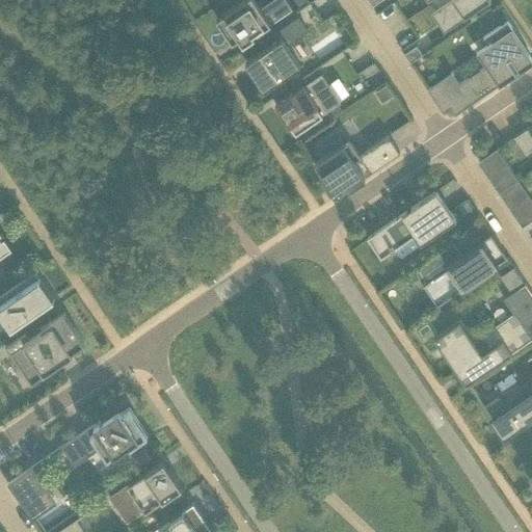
[(255,30),(257,33),(292,9),(285,0),(272,0),(260,8),(254,0),(243,0),(216,19),(232,43),(239,37),(243,43),(255,35),(253,32),(255,30)]
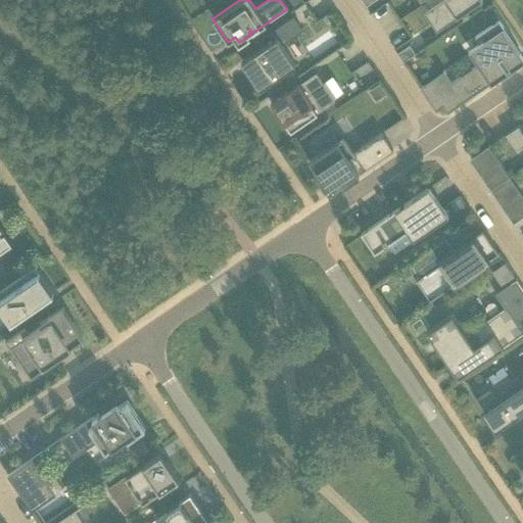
[(428,0),(426,2),(429,7),(430,8),(426,11),(437,27),(441,25),(442,26),(479,0),(428,0)]
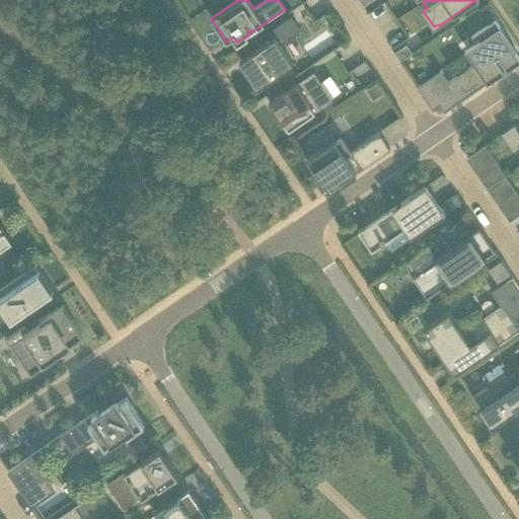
[(239,61),(245,70),(257,87),(293,63),(280,44),(300,30),(291,16),(254,41),(258,48),(239,61)]
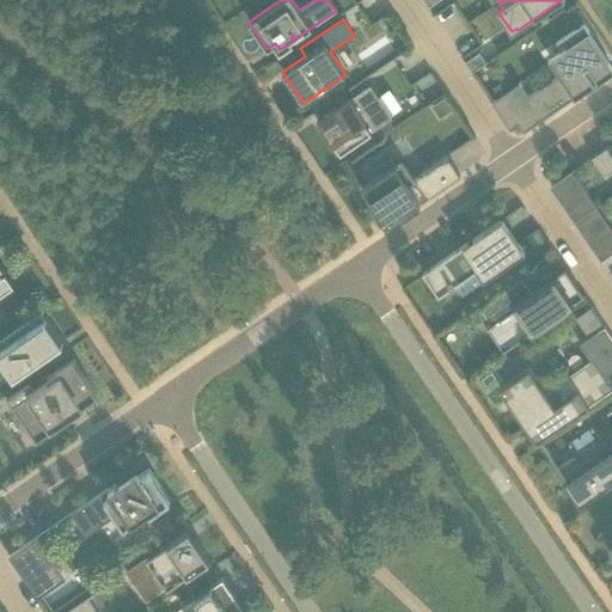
[(542,120),(611,71),(611,66),(583,25),(556,43),(561,50),(548,59),(560,75),(526,98),(533,109),(534,110),(540,120),(542,120)]
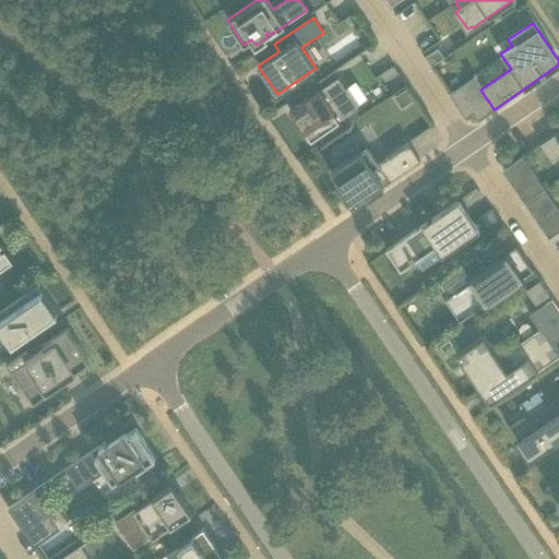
[(425,57),(430,66),(443,58),(437,48),(425,57)]
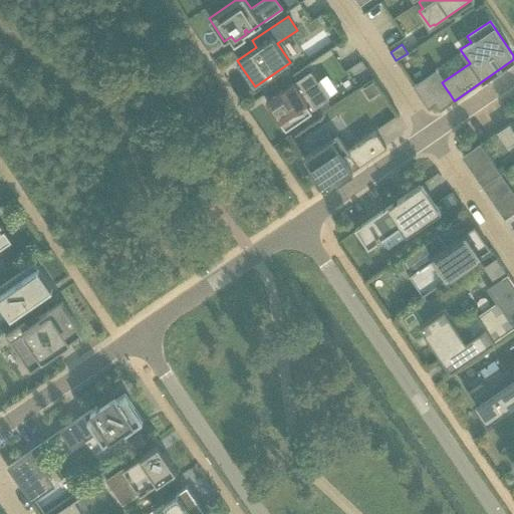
[(278,120),(279,119),(285,129),(329,99),(310,71),(294,82),(266,101),(278,120)]
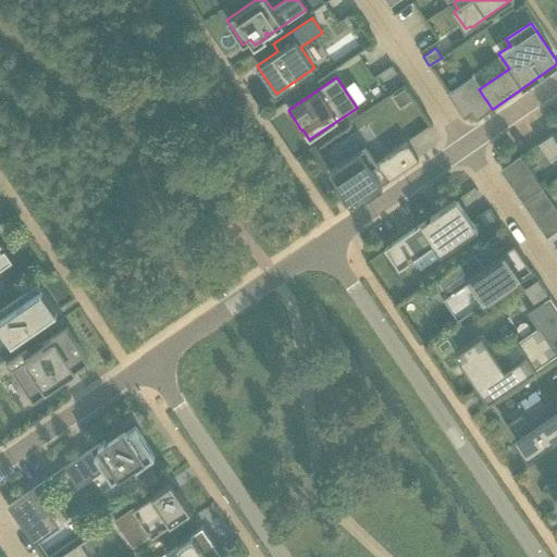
[(294,82),(281,91),(287,101),(300,91),(294,82)]
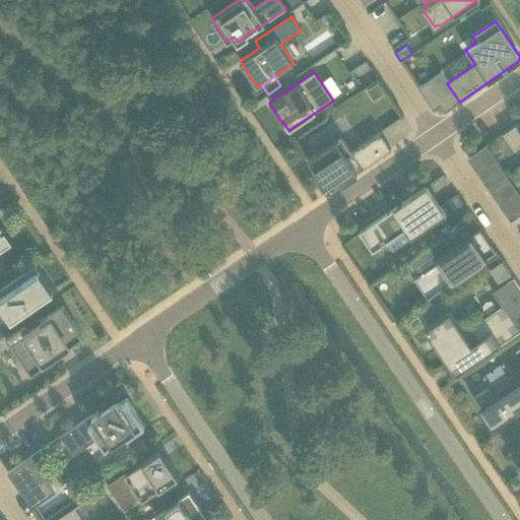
[(377,83),(366,90),(374,102),(384,94),(377,83)]
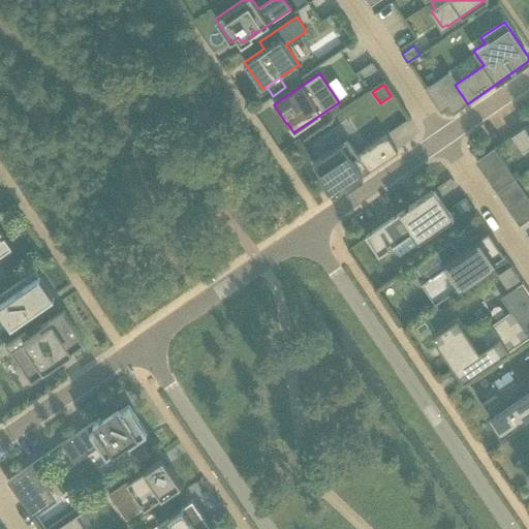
[(468,103),(467,103),(462,95),(461,94),(445,104),(453,114),(468,103)]
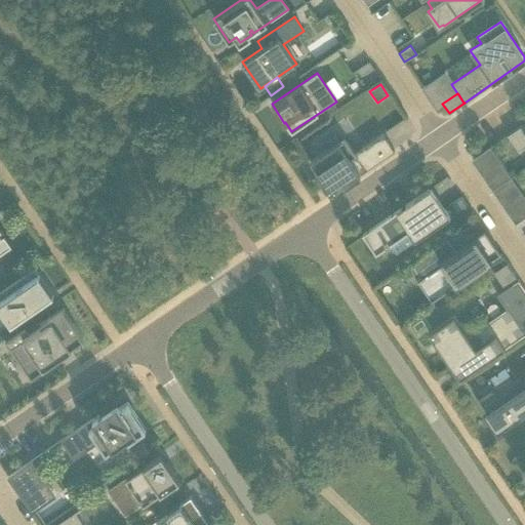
[(524,123),(508,135),(519,151),(524,146),(524,123)]
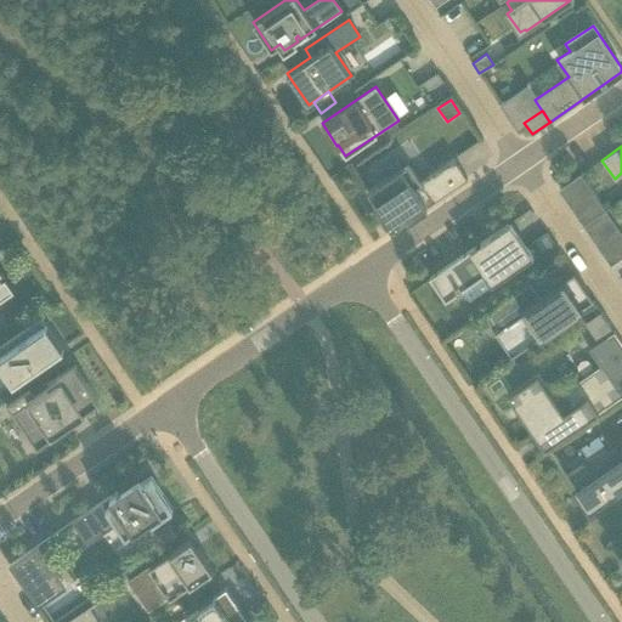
[(467,179),(453,158),(419,180),(407,163),(367,191),(394,230),(467,179)]
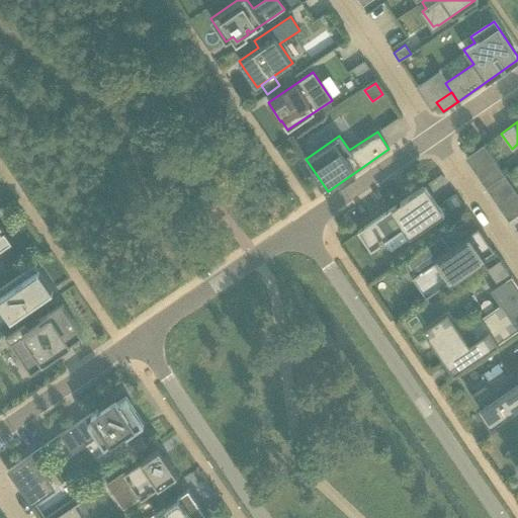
[(493,171),(480,180),(486,189),(500,180),(493,171)]
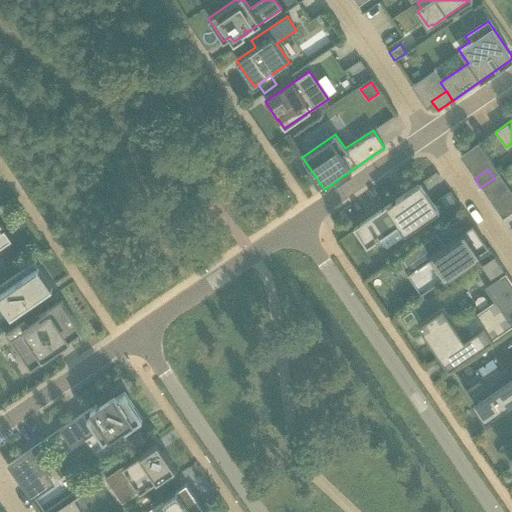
[(494,178),(480,187),(487,196),(500,187),(494,178)]
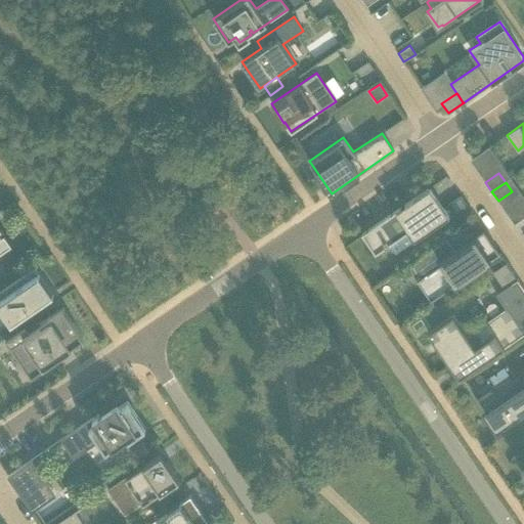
[(449,216),(430,188),(361,234),(375,255),(408,232),(413,241),(449,216)]
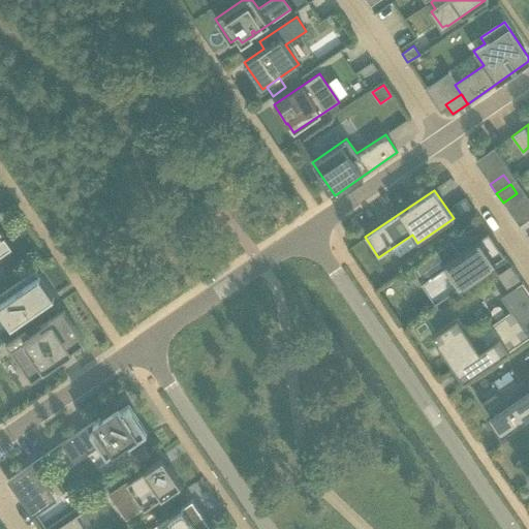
[(465,200),(456,207),(460,213),(469,207),(465,200)]
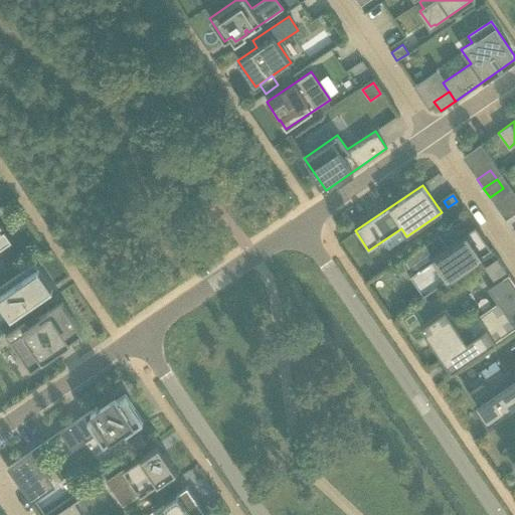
[(0,246),(11,239),(0,222),(0,246)]
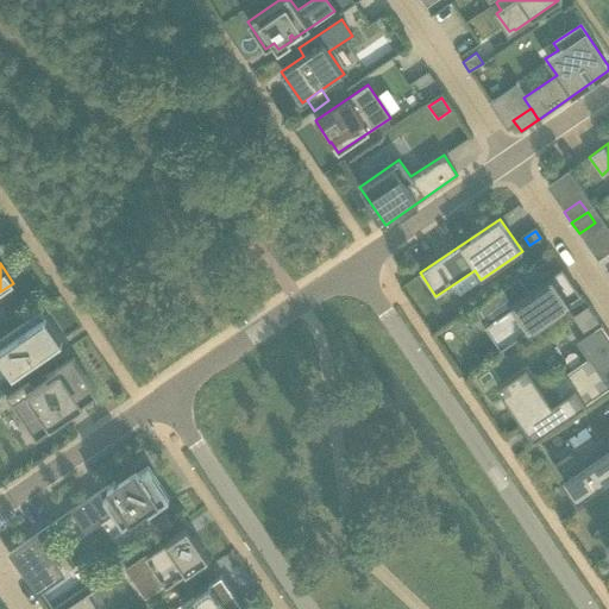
[(501,350),(581,295),(563,268),(510,303),(513,307),(484,326),(501,350)]
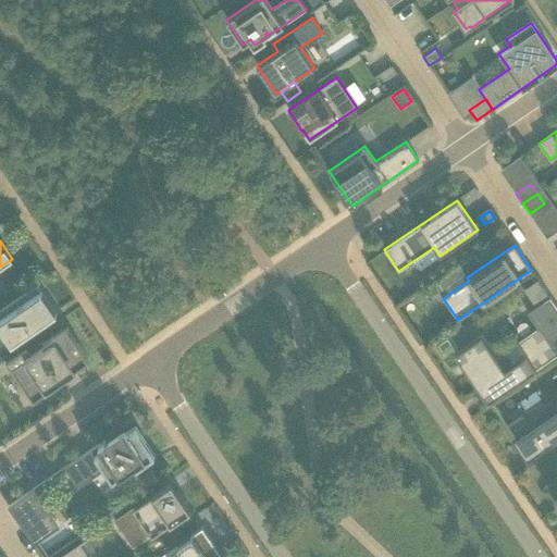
[(0,310),(0,326),(11,344),(57,312),(38,286),(38,285),(0,310)]
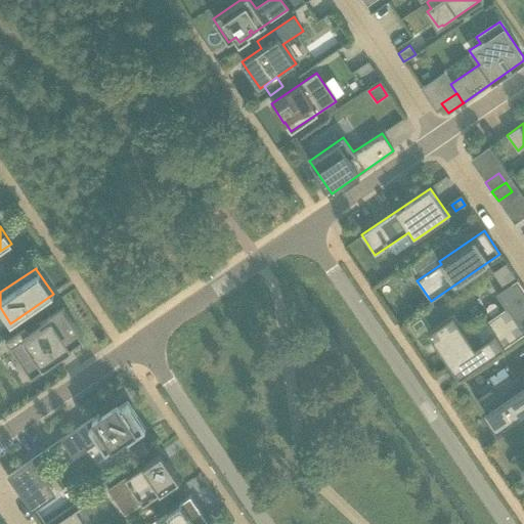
[(523,333),(514,317),(523,310),(523,289),(517,279),(495,294),(508,312),(469,339),(452,315),(427,333),(449,365),(451,365),(460,378),(459,378),(459,379),(523,334),(523,333)]
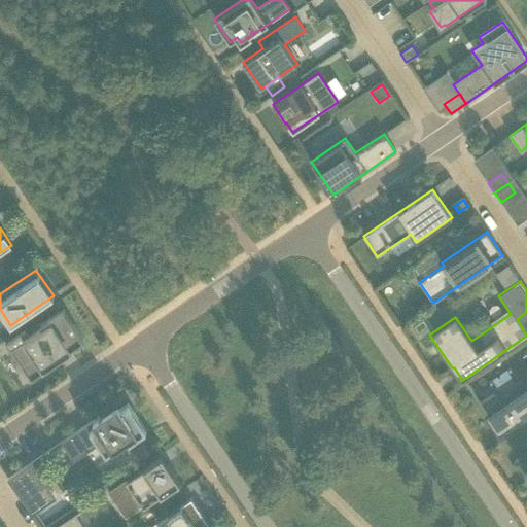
[(45,372),(61,361),(57,355),(67,348),(69,350),(84,340),(63,310),(40,325),(41,326),(28,336),(25,330),(5,344),(22,367),(24,365),(32,377),(43,369),(45,372)]
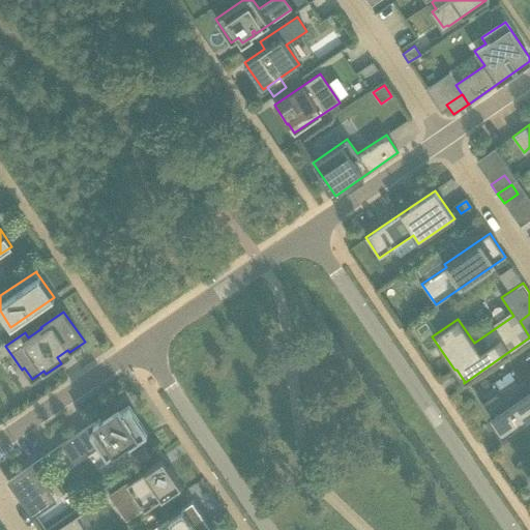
[(529,417),(529,385),(525,389),(526,390),(509,402),(496,392),(482,402),(484,406),(491,415),(488,417),(501,438),(529,417)]
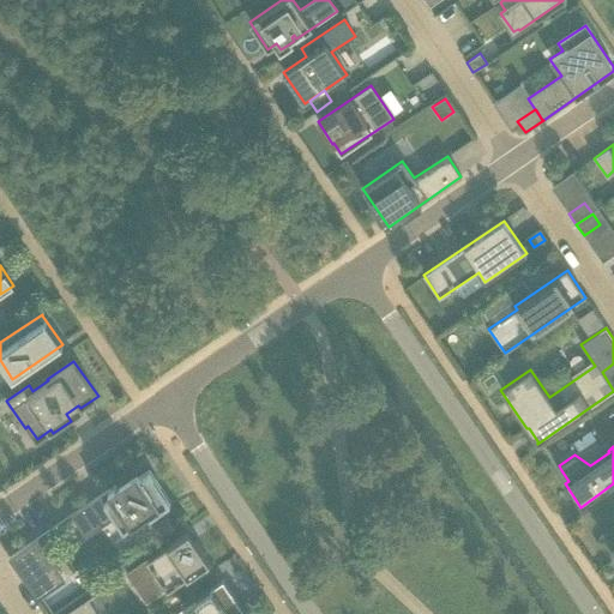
[(137,470),(115,486),(71,516),(77,525),(92,516),(100,528),(115,518),(124,530),(148,513),(150,517),(170,503),(149,471),(142,476),(137,470)]
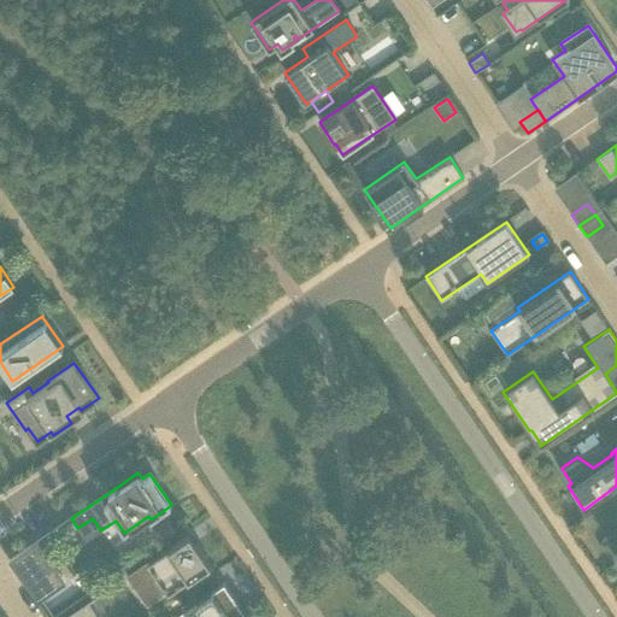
[(166,521),(156,528),(164,540),(175,532),(166,521)]
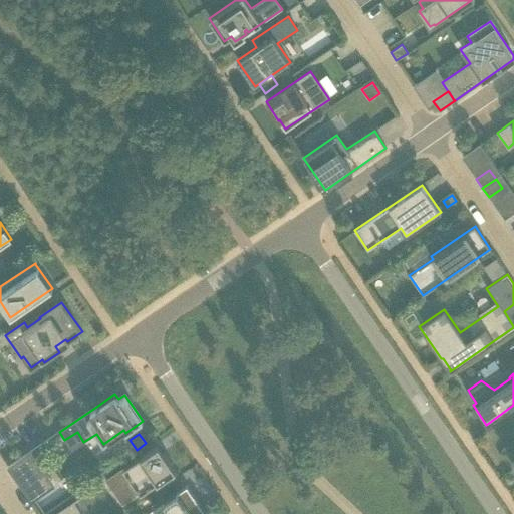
[(140,493),(176,469),(158,444),(105,480),(114,493),(132,481),(140,493)]
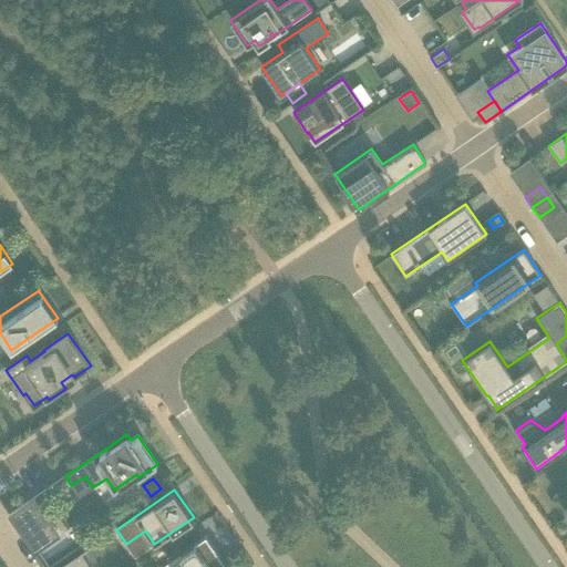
[(50,522),(33,498),(8,516),(23,539),(50,522)]
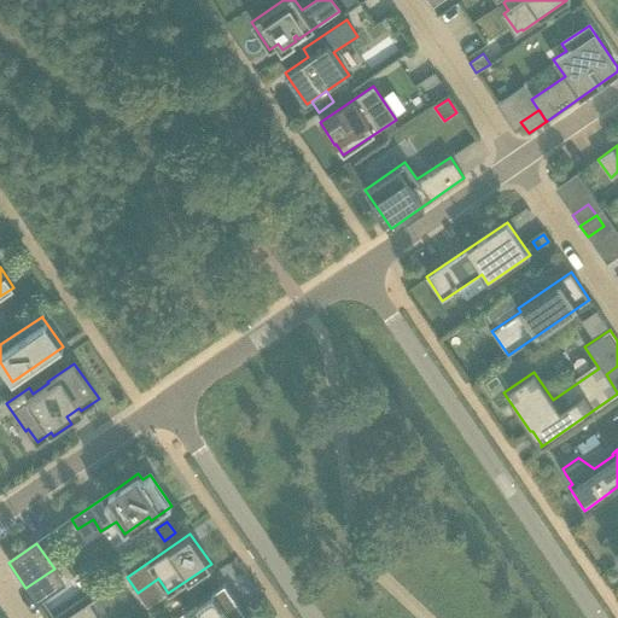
[(186,617),(248,617),(225,584),(184,613),(186,617)]
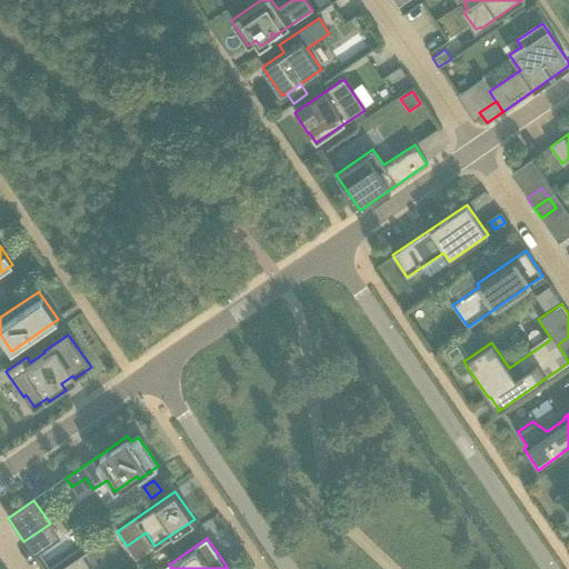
[(81,556),(60,568),(90,568),(81,556)]
